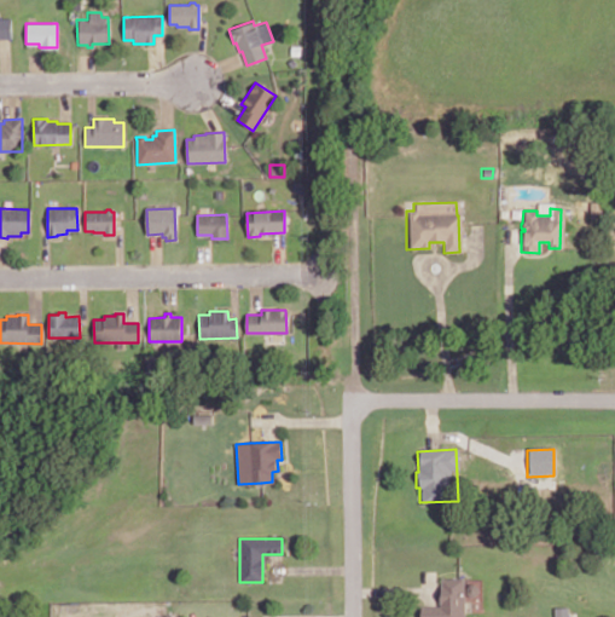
[(437,578),(437,587),(436,587),(436,603),(437,603),(437,607),(418,607),(418,616),(462,616),(462,578),(437,578)]
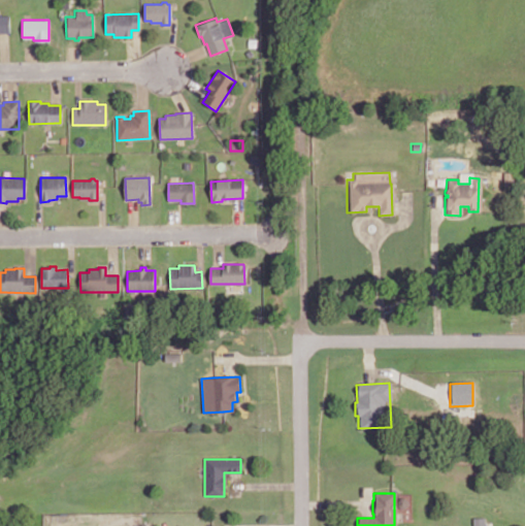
All buildings are outlined.
